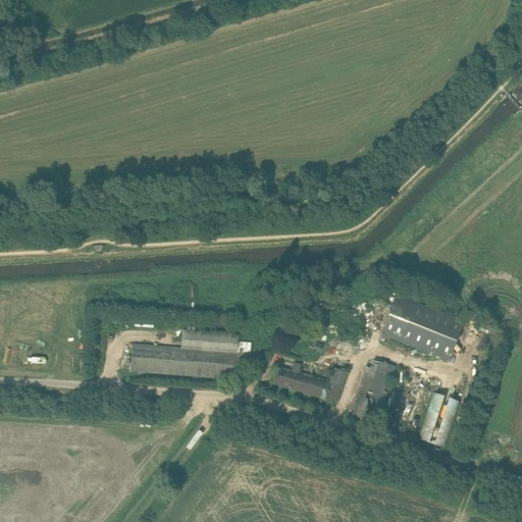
[(380,286),(375,297),(381,300),(385,290),(380,286)]
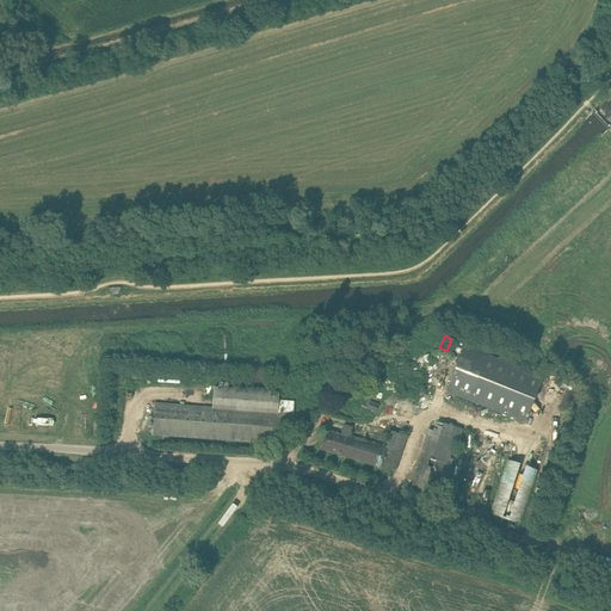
[(525,423),(543,377),(464,345),(446,392),(525,423)]
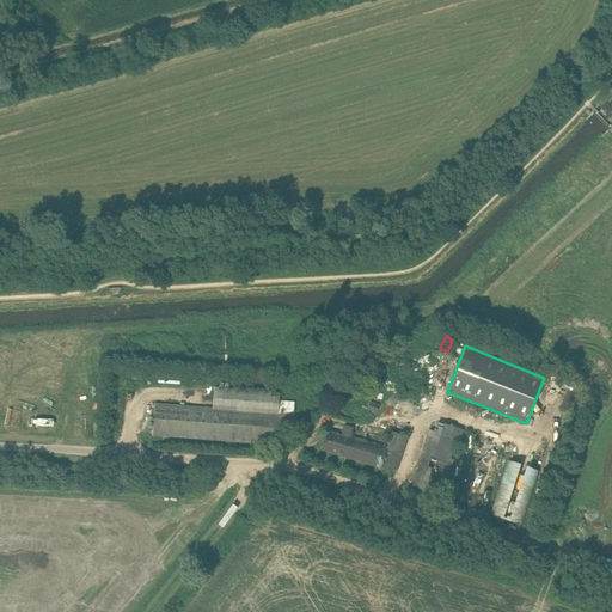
[(293,428),(295,402),(280,402),(280,392),(214,387),(213,410),(155,405),(153,435),(286,445),(287,427),(293,428)]
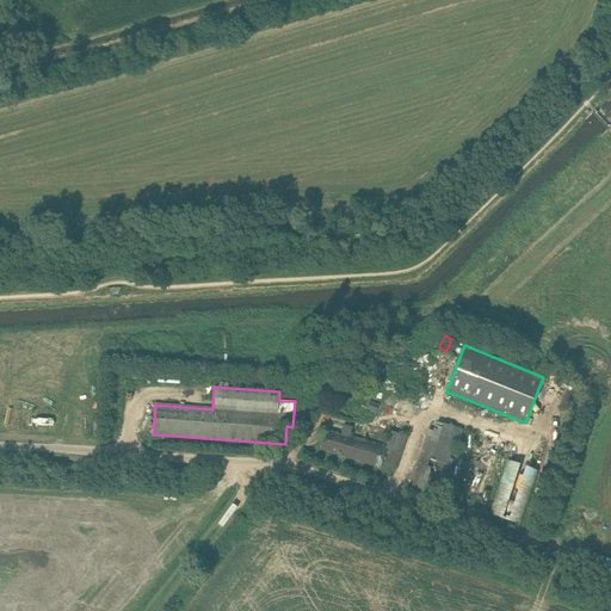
[(433,420),(413,482),(409,494),(433,501),(456,429),(433,420)]
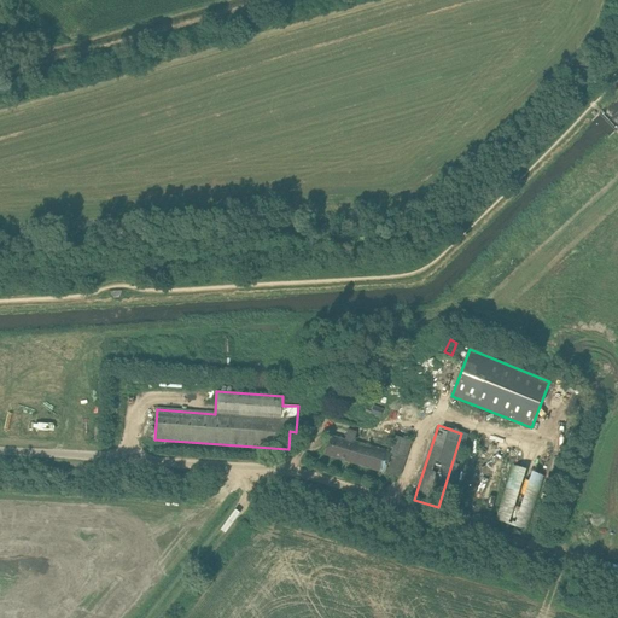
[(344,441),(331,437),(325,455),(384,472),(390,452),(354,441),(356,432),(348,430),(344,441)]
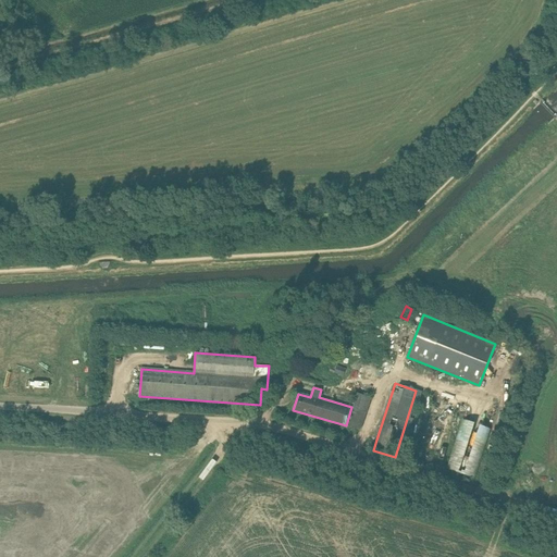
[(477,478),(490,425),(461,419),(448,470),(477,478)]
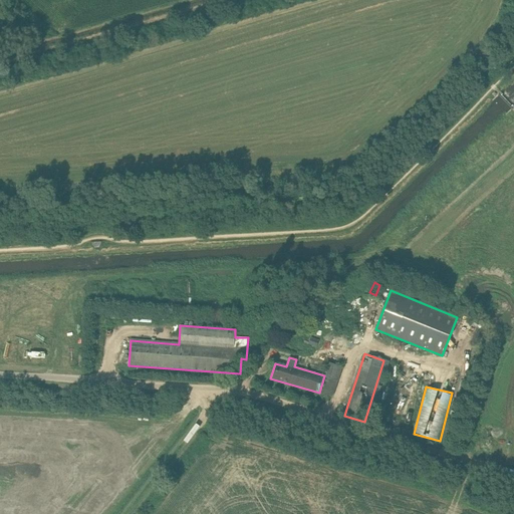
All buildings are outlined.
